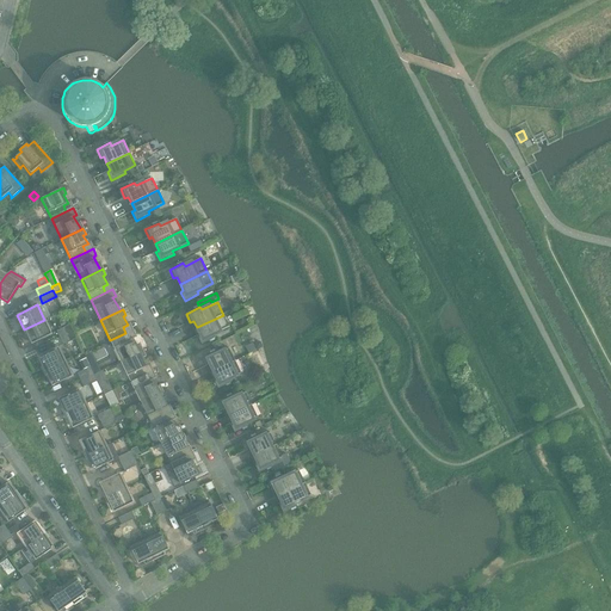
[(214,335),(229,327),(223,315),(197,327),(199,334),(197,335),(202,345),(215,338),(214,335)]
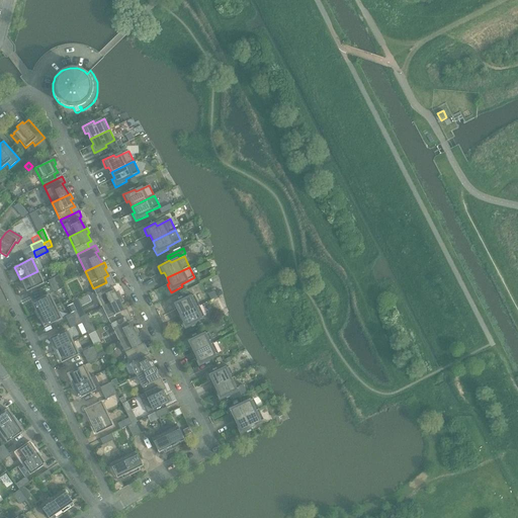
[(44,283),(37,271),(20,279),(26,292),(44,283)]
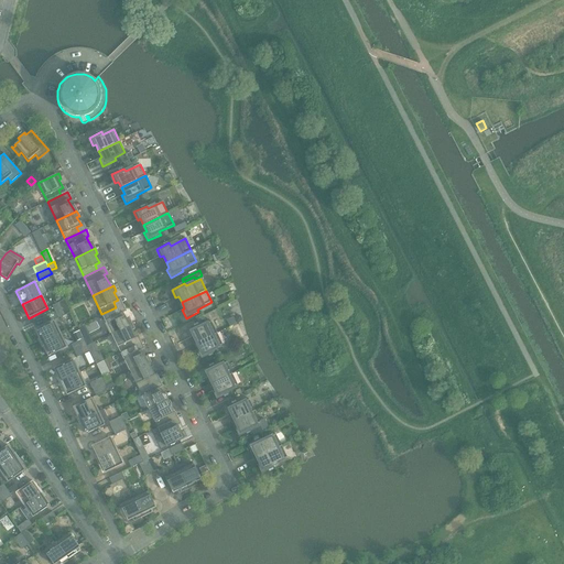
[(67,306),(64,300),(52,306),(55,312),(67,306)]
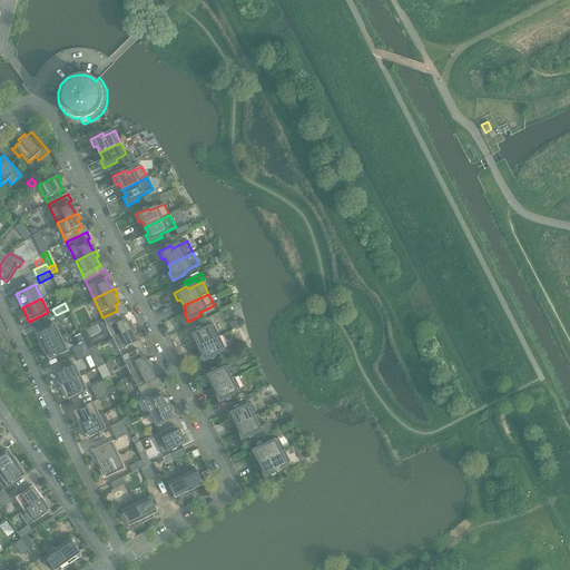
[(130,327),(124,316),(127,314),(124,307),(117,311),(102,317),(112,337),(130,327)]
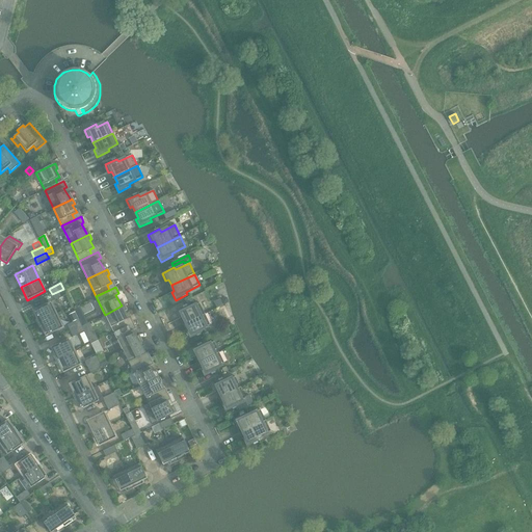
[(67,295),(64,291),(63,289),(52,294),(55,300),(67,295)]
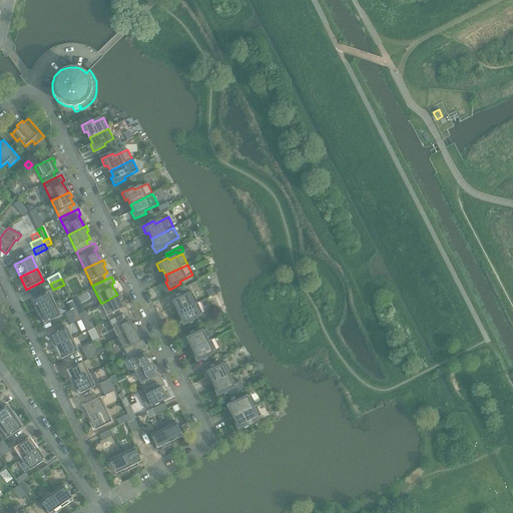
[(54,304),(48,292),(31,300),(37,312),(54,304)]
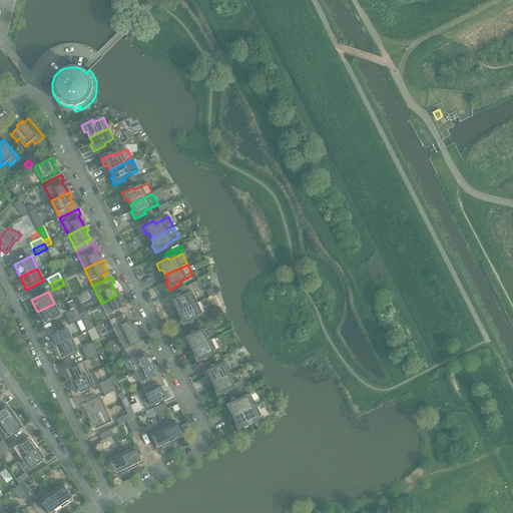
[(197,303),(192,293),(182,297),(181,295),(169,300),(173,308),(176,307),(178,312),(197,303)]
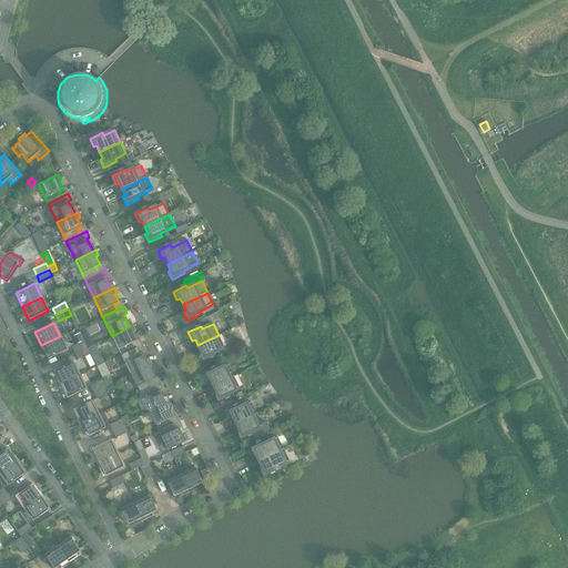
[(132,343),(138,341),(132,333),(135,332),(132,326),(130,326),(112,336),(121,355),(135,348),(132,343)]
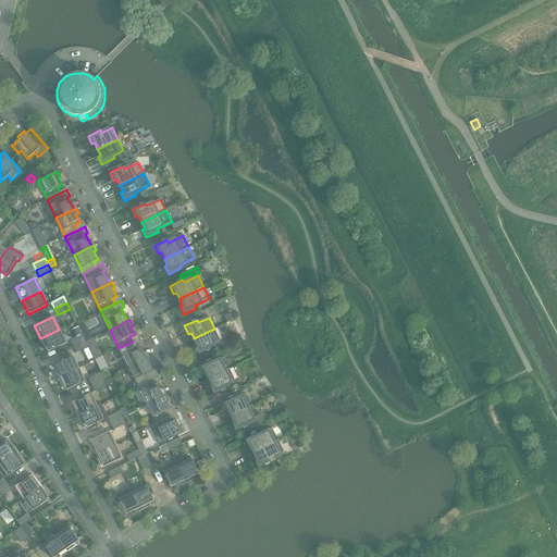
[(210,346),(220,341),(214,329),(194,338),(197,345),(195,346),(198,355),(211,348),(210,346)]
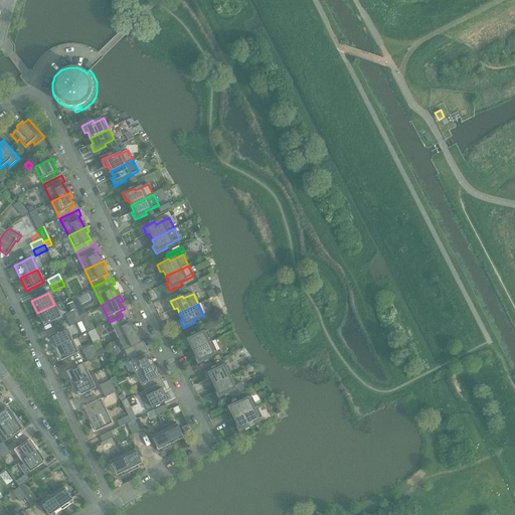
[(61,317),(54,305),(37,313),(43,326),(61,317)]
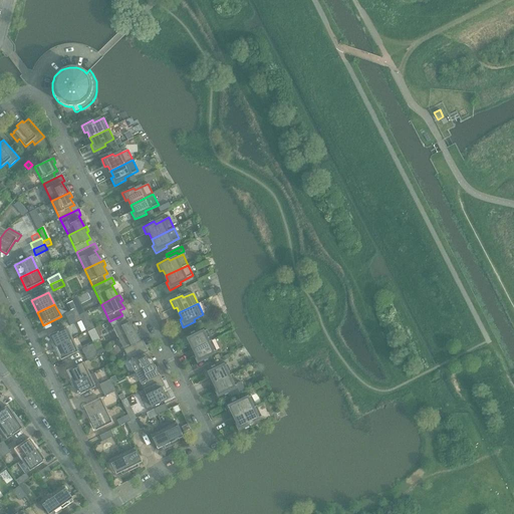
[(67,320),(78,314),(75,309),(64,314),(67,320)]
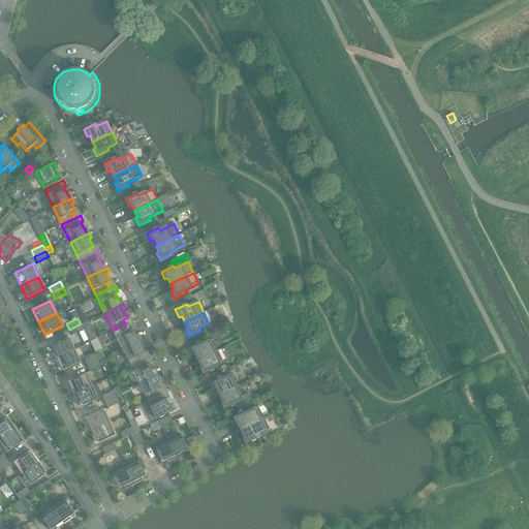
[(138,340),(132,329),(134,327),(132,321),(126,324),(113,331),(121,348),(138,340)]
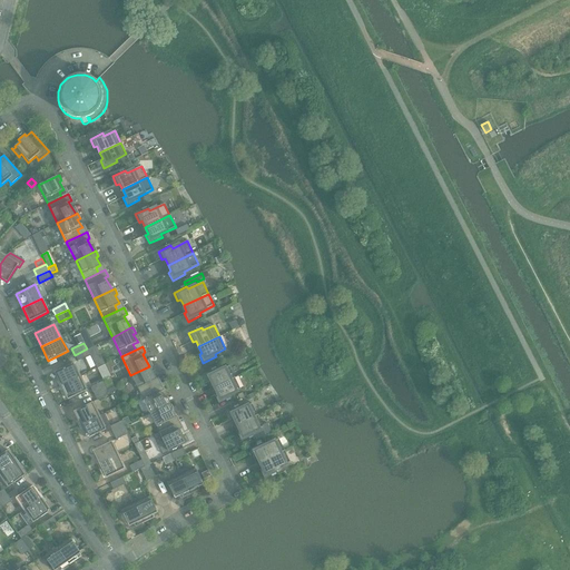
[(78,361),(90,355),(87,349),(75,355),(78,361)]
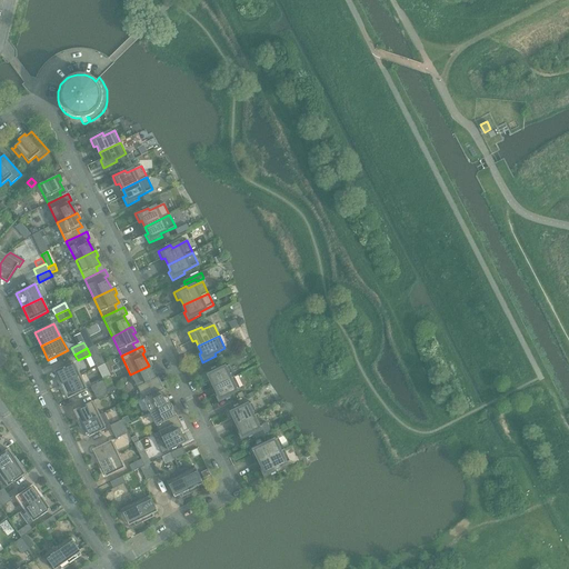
[(80,376),(73,362),(53,371),(60,386),(80,376)]
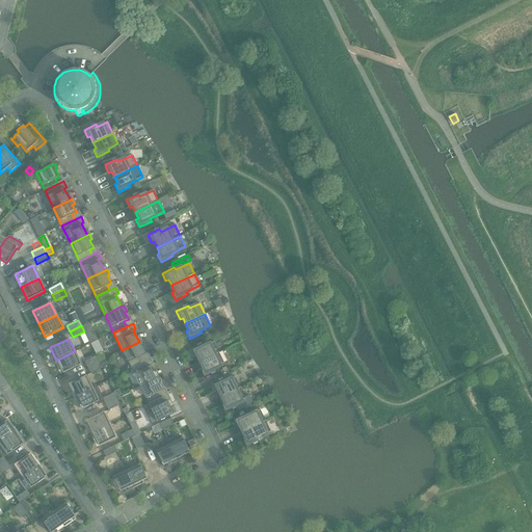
[(141,356),(145,354),(141,347),(143,346),(141,341),(139,342),(122,350),(131,368),(143,362),(141,356)]
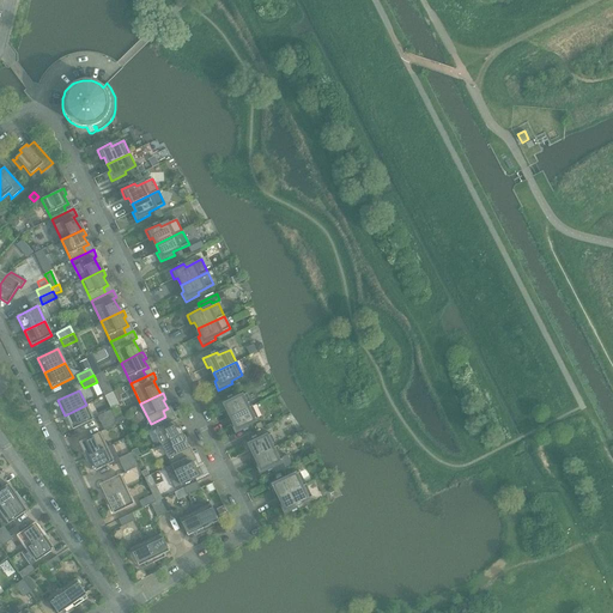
[(253,406),(247,394),(235,399),(234,396),(219,402),(224,412),(226,410),(230,417),(253,406)]
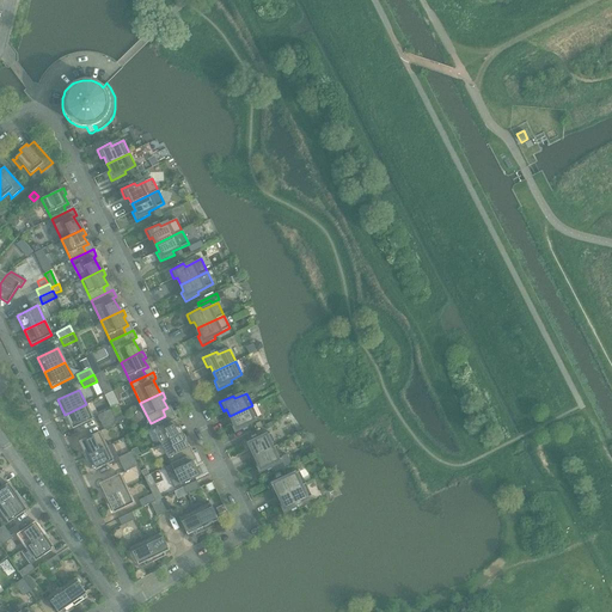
[(93,420),(86,404),(65,415),(72,429),(93,420)]
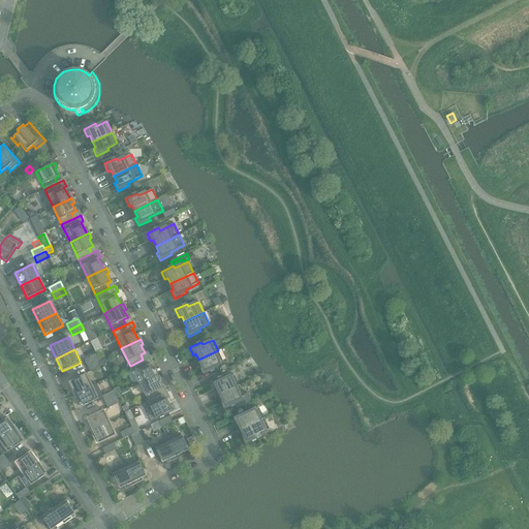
[(213,366),(223,362),(218,350),(198,360),(201,366),(199,367),(203,375),(215,369),(213,366)]
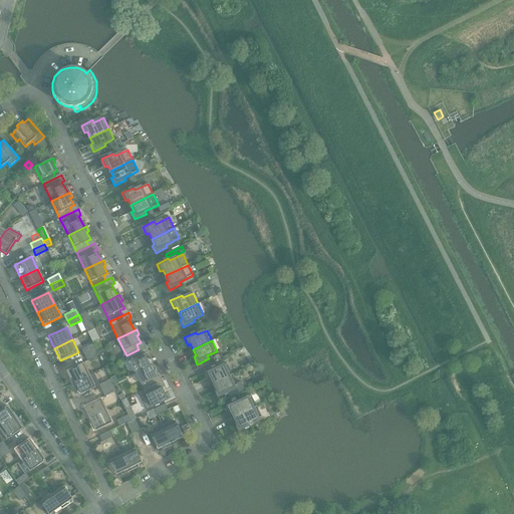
[(95,349),(93,344),(81,349),(84,355),(95,349)]
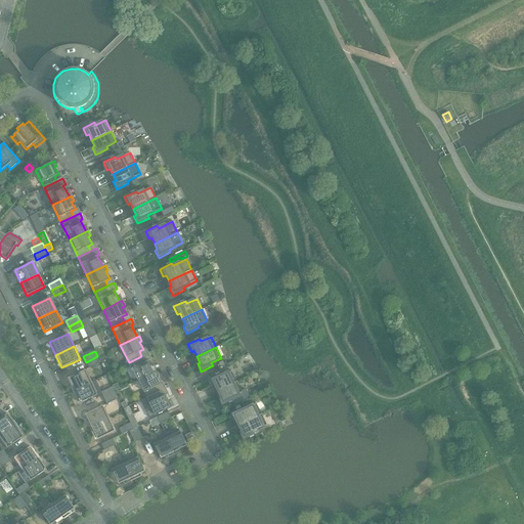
[(155,372),(147,360),(150,359),(147,353),(141,356),(129,362),(137,380),(155,372)]
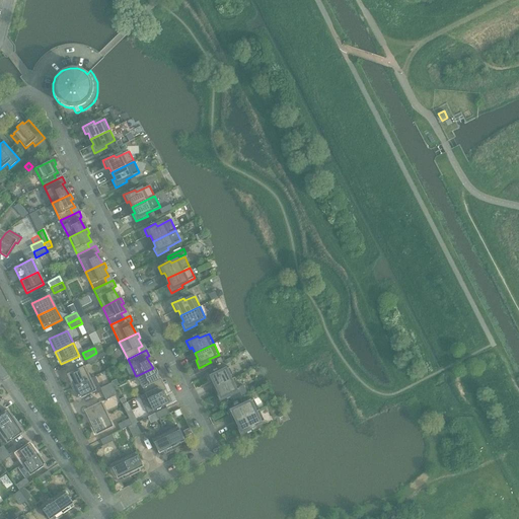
[(105,356),(102,351),(96,353),(99,359),(105,356)]
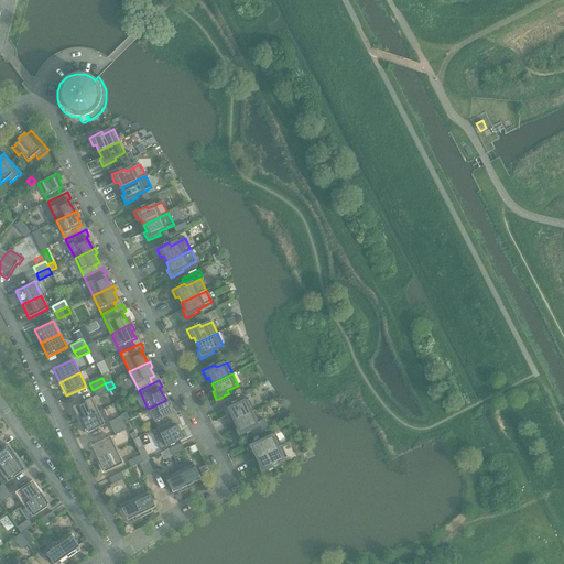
[(108,390),(105,383),(93,390),(96,397),(108,390)]
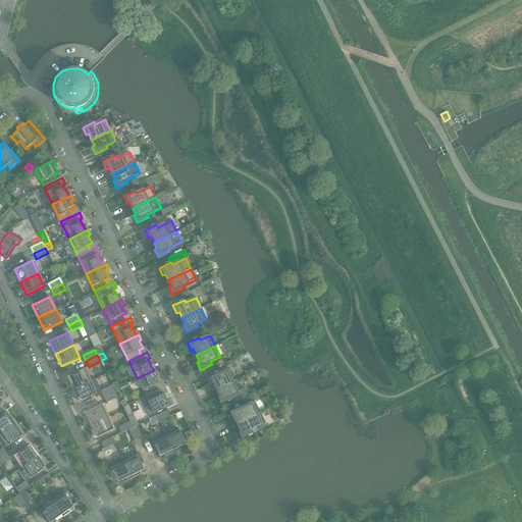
[(91,380),(85,368),(66,376),(73,389),(91,380)]
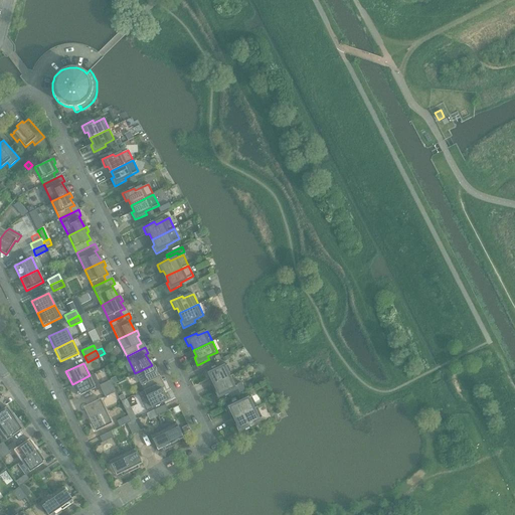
[(153,379),(158,377),(154,370),(156,369),(154,364),(152,365),(135,373),(143,390),(156,384),(153,379)]
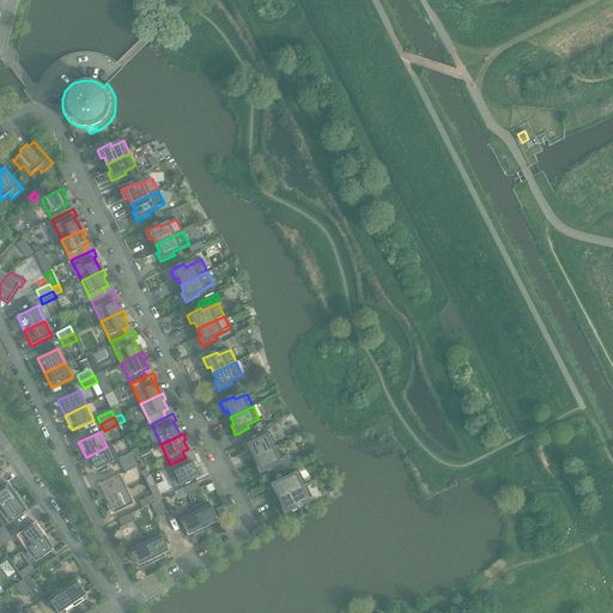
[(277,447),(271,434),(260,439),(258,436),(244,443),(248,451),(252,450),(255,457),(277,447)]
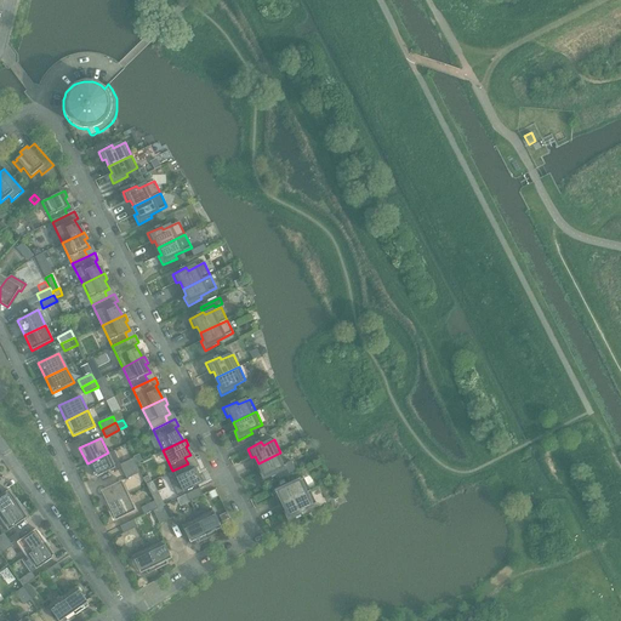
[(120,465),(113,450),(108,453),(87,463),(95,478),(113,469),(114,472),(121,468),(120,465)]
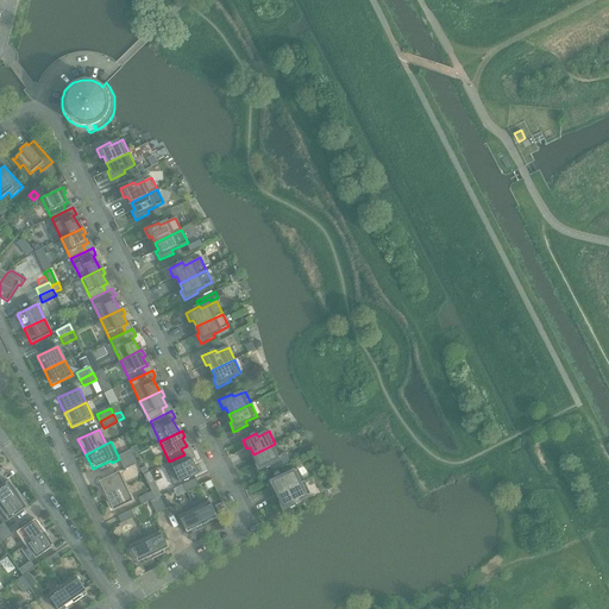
[(286,452),(281,454),(275,444),(253,454),(256,462),(253,463),(258,471),(271,465),(274,470),(290,462),(286,452)]
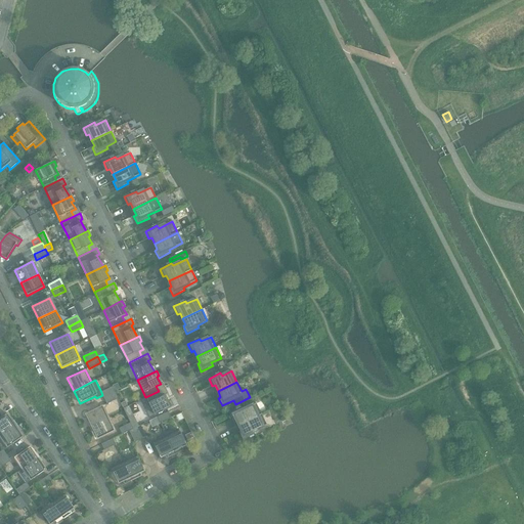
[(115,393),(115,391),(113,387),(101,392),(102,395),(103,398),(115,393)]
